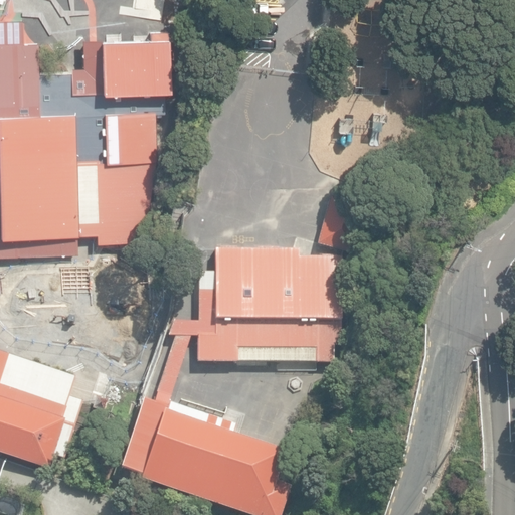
[(0,44),(0,258),(77,253),(79,235),(98,235),(98,242),(144,238),(155,113),(164,113),(163,89),(155,89),(155,69),(168,69),(168,33),(149,34),(149,38),(80,40),(81,81),(72,81),(71,72),(36,73),(36,43),(0,44)]
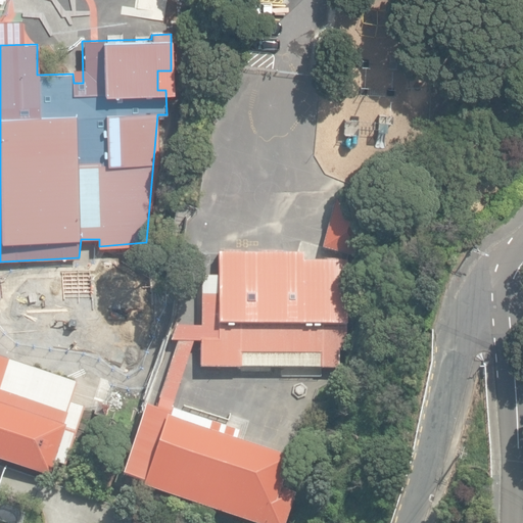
[(323,248),(359,257),(371,209),(336,200),(323,248)]
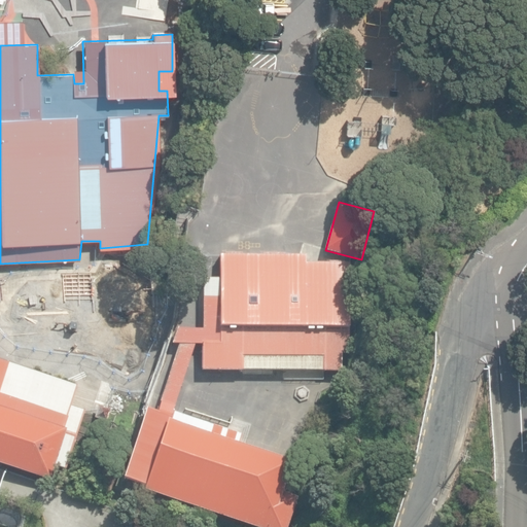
[(204,328),(203,328),(203,345),(203,371),(243,371),(325,370),(325,357),(326,327),(353,327),(350,262),(306,265),(306,256),(240,255),(223,258),(219,279),(204,279),(204,328)]
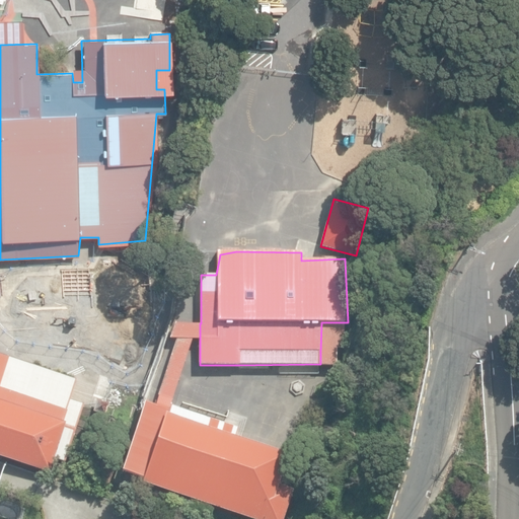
[(169,340),(172,329),(131,315),(104,387),(147,402),(169,340)]
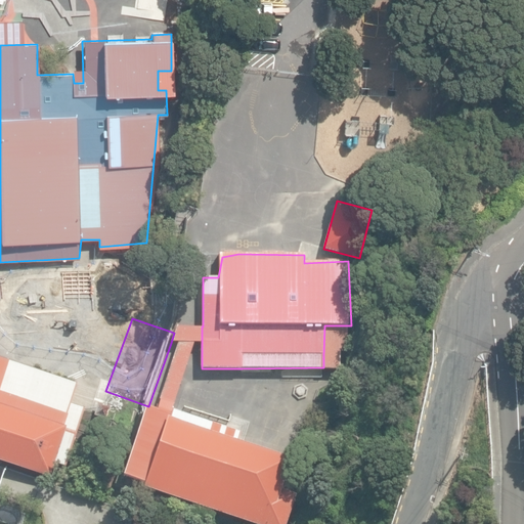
[(176,326),(174,333),(171,343),(177,343),(157,410),(171,413),(172,408),(193,344),(202,343),(202,326),(176,326)]
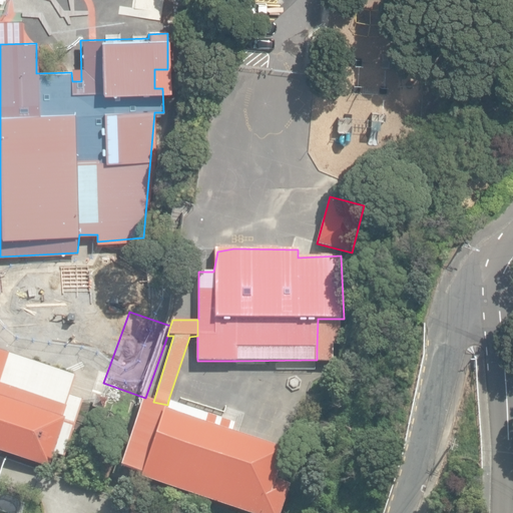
[(97,334),(107,339),(112,327),(102,323),(97,334)]
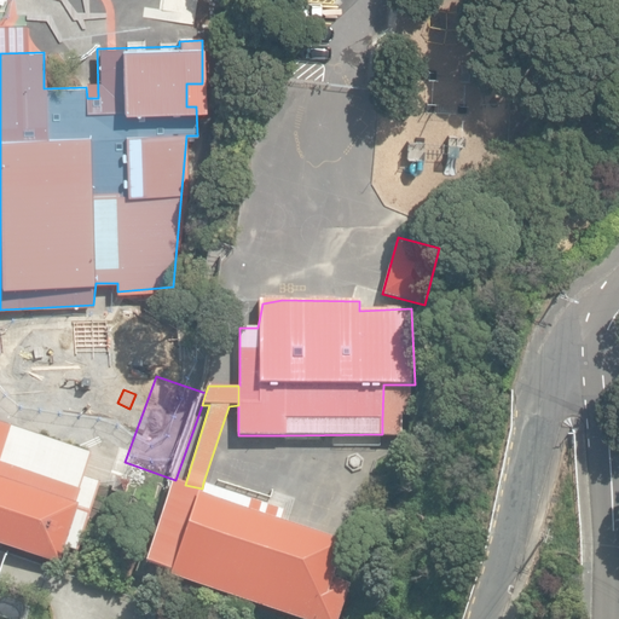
[(0,544),(61,565),(80,504),(76,503),(80,490),(1,464),(10,438),(0,434),(0,544)]
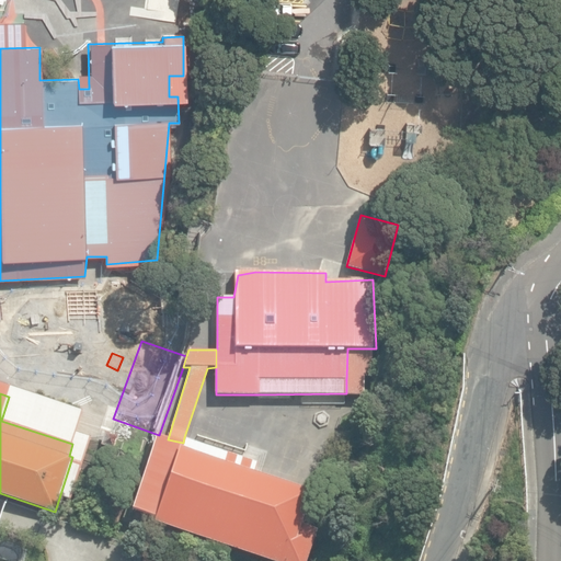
[(258,462),(184,437),(183,443),(168,439),(156,435),(133,511),(153,517),(152,524),(265,560),(305,560),(317,530),(300,525),(310,492),(254,472),(258,462)]
